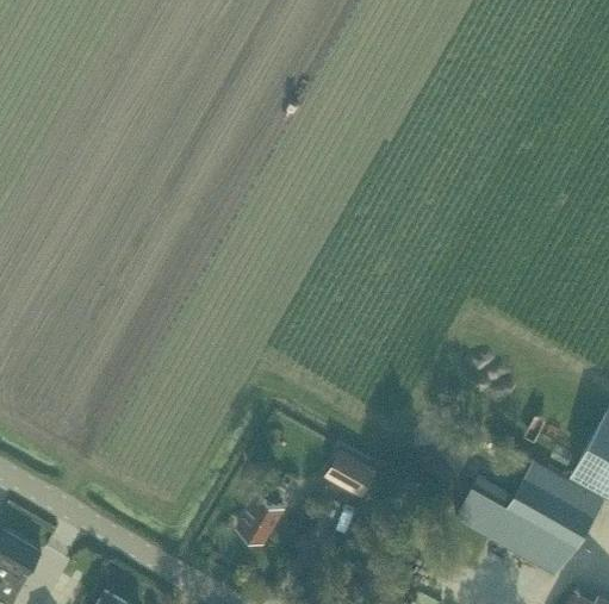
[(608,410),(607,409),(570,477),(608,498),(608,410)]
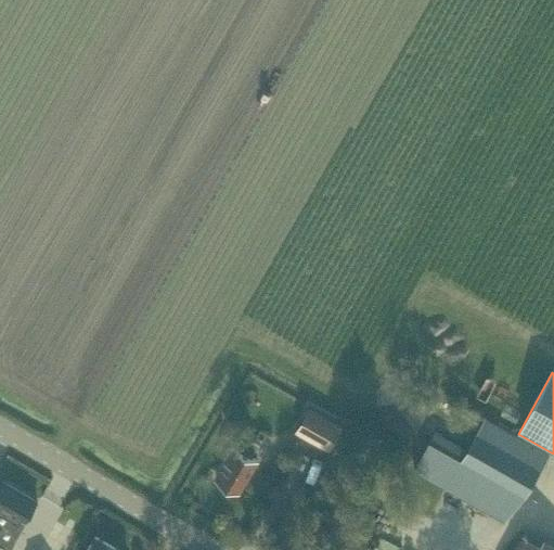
[(503,375),(490,399),(511,410),(524,387),(503,375)]
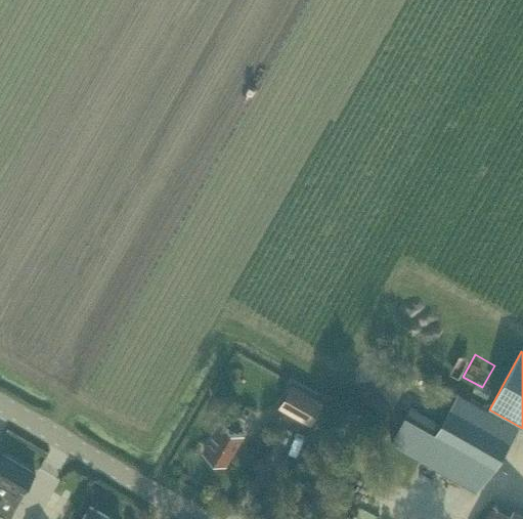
[(325,406),(292,387),(278,411),(311,430),(325,406)]
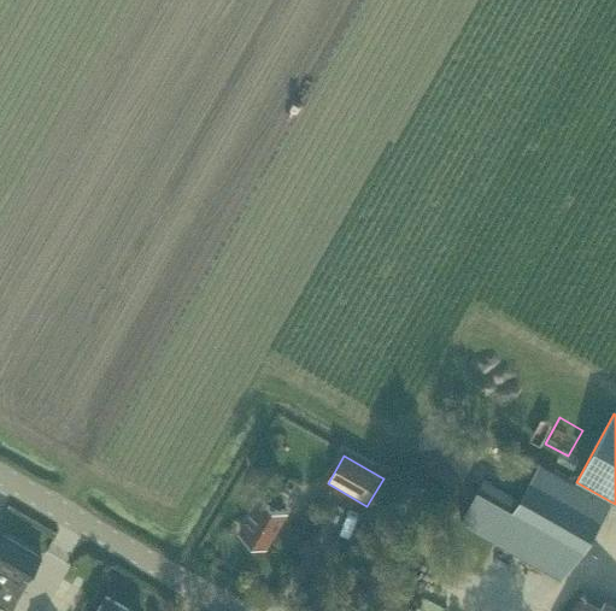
[(611,509),(539,468),(512,515),(477,494),(461,526),(561,582),(584,556),(611,509)]
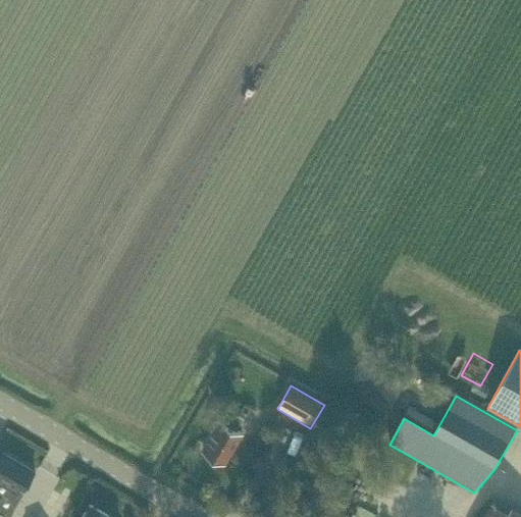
[(224,466),(243,435),(238,432),(244,421),(227,411),(220,423),(219,422),(202,454),(224,466)]
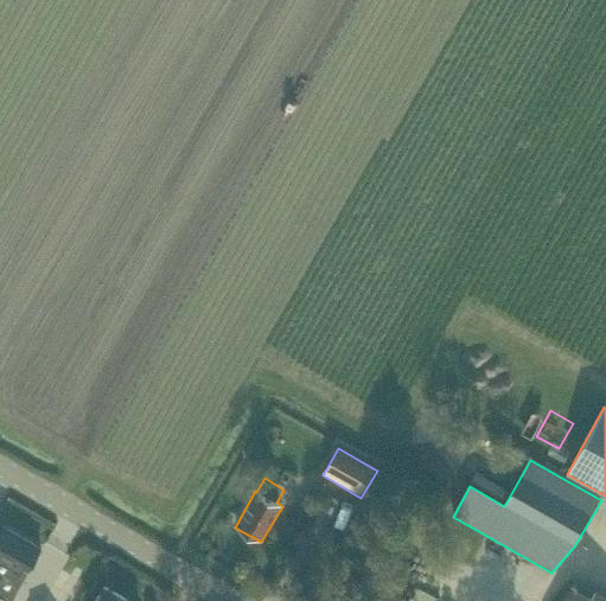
[(0,576),(18,587),(40,551),(6,532),(0,541),(0,576)]
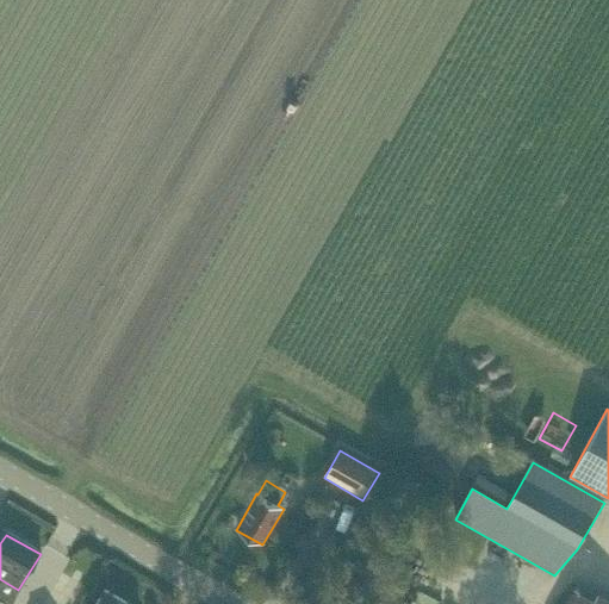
[(576,591),(567,603),(608,603),(608,602),(597,596),(595,601),(576,591)]
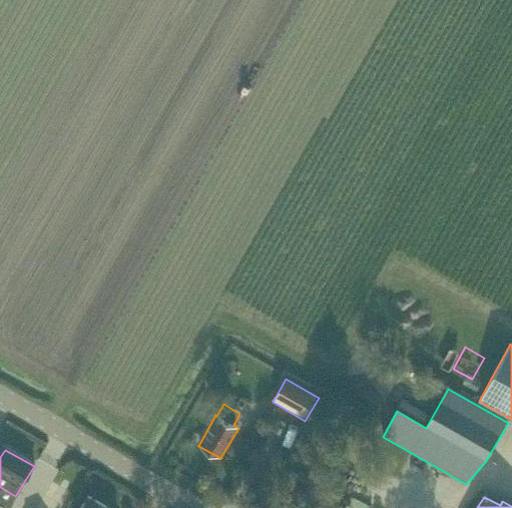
[(101,507),(87,499),(82,507),(101,507)]
